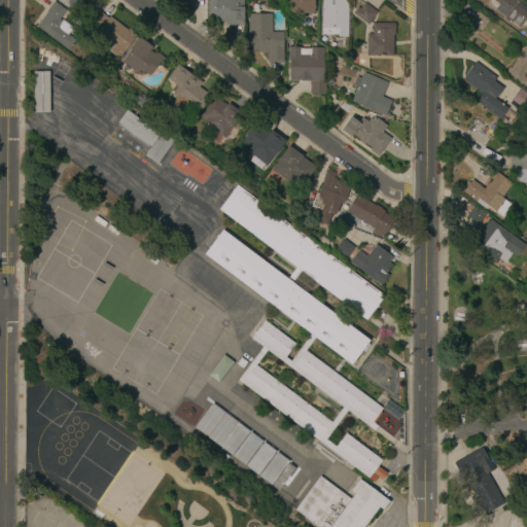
[(83,0),(83,8),(69,7),(69,0),(83,0)]
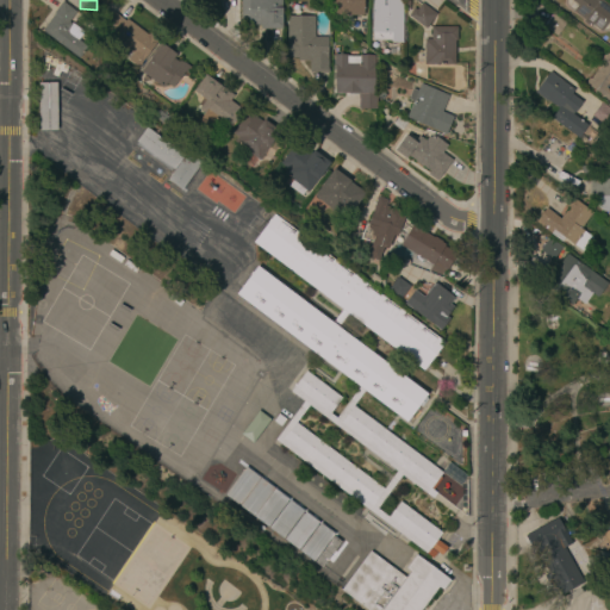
[(280,0),(281,29),(261,30),(261,27),(260,27),(259,25),(242,25),(241,0),(280,0)]
